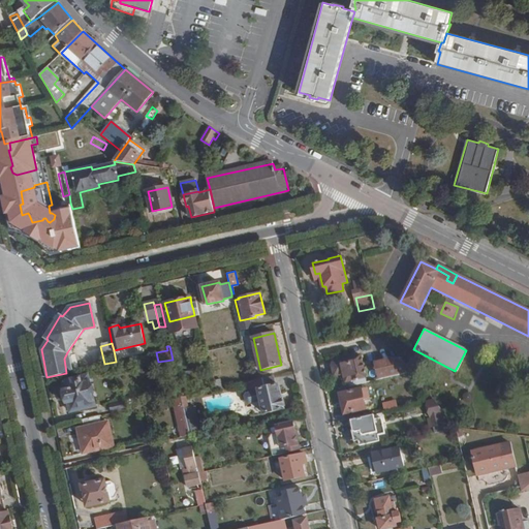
[(361,355),(350,359),(350,363),(338,365),(334,367),(336,375),(344,373),(346,381),(366,377),(361,355)]
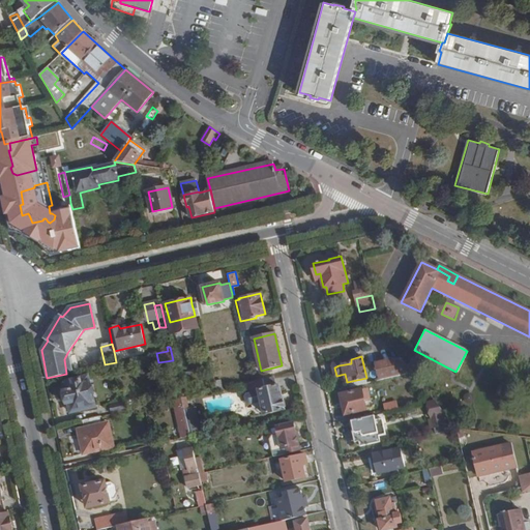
[(69,358),(64,359),(66,374),(72,372),(69,358)]
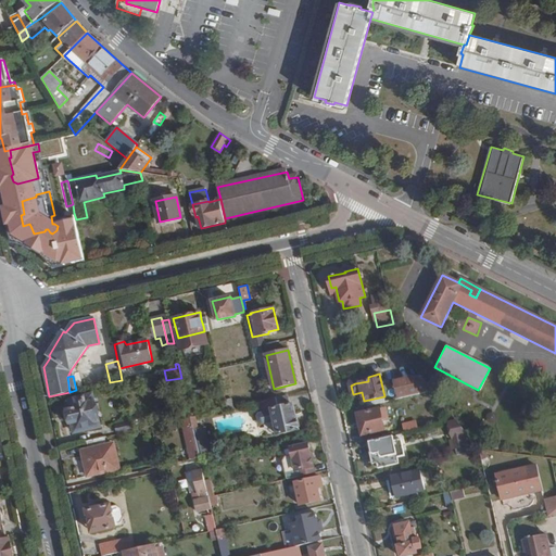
[(395,383),(399,399),(427,392),(433,391),(421,376),(395,383)]
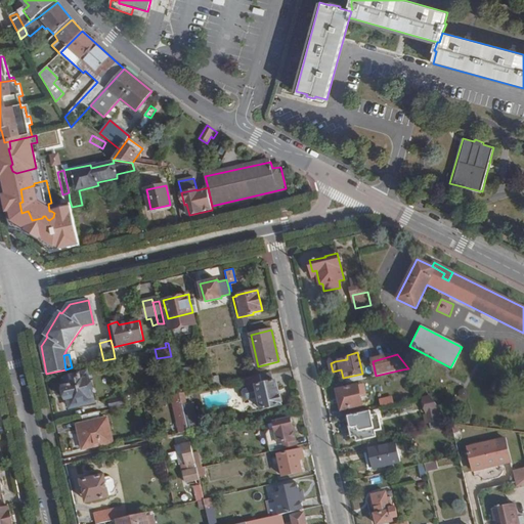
[(408,368),(402,369),(411,382),(417,379),(408,368)]
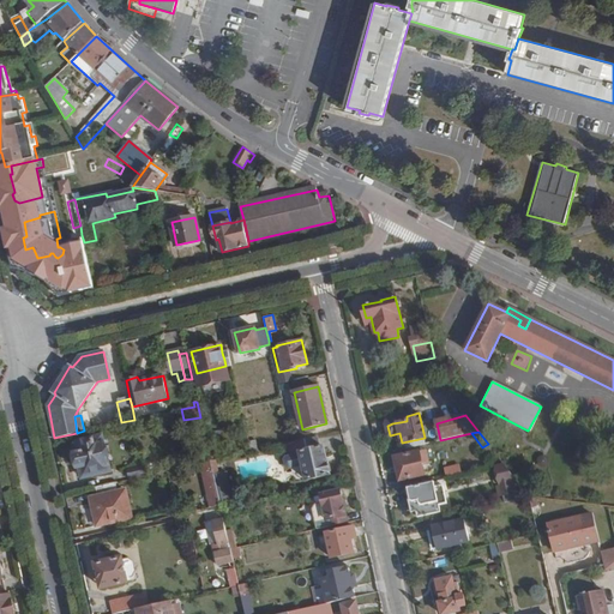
[(114,470),(106,435),(80,441),(76,446),(77,452),(74,452),(74,457),(72,459),(73,465),(77,464),(78,468),(80,468),(83,477),(114,470)]
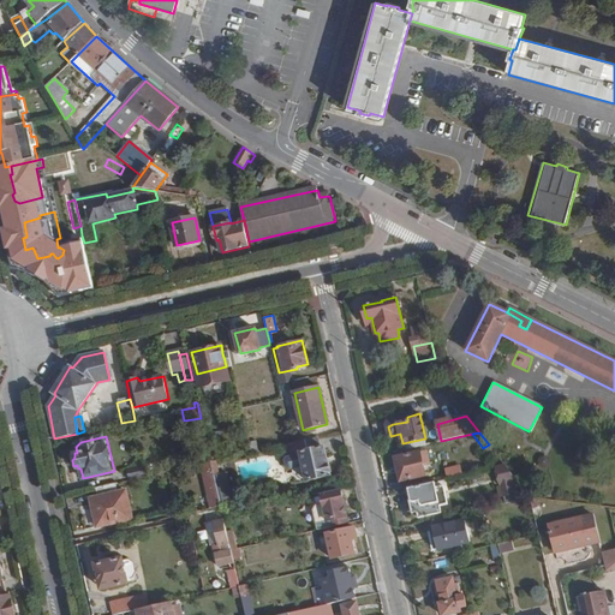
[(320,449),(317,437),(292,442),(286,445),(288,455),(302,453),(308,481),(330,476),(324,448),(320,449)]
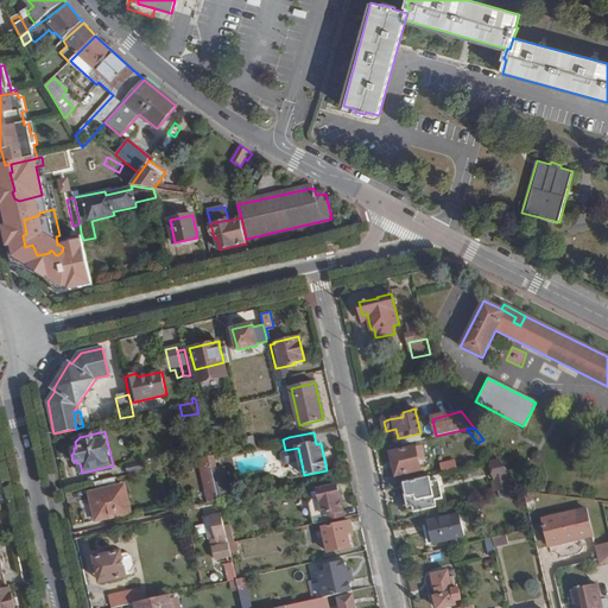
[(426,458),(423,445),(391,453),(396,475),(420,469),(419,460),(426,458)]
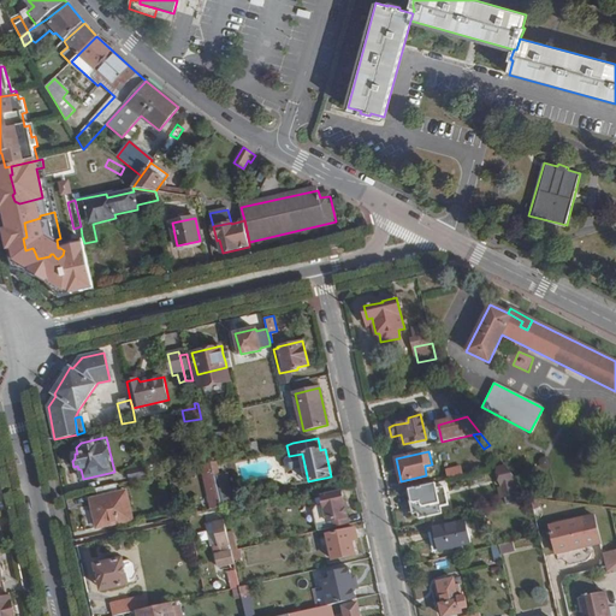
[(150,474),(148,465),(132,468),(134,478),(150,474)]
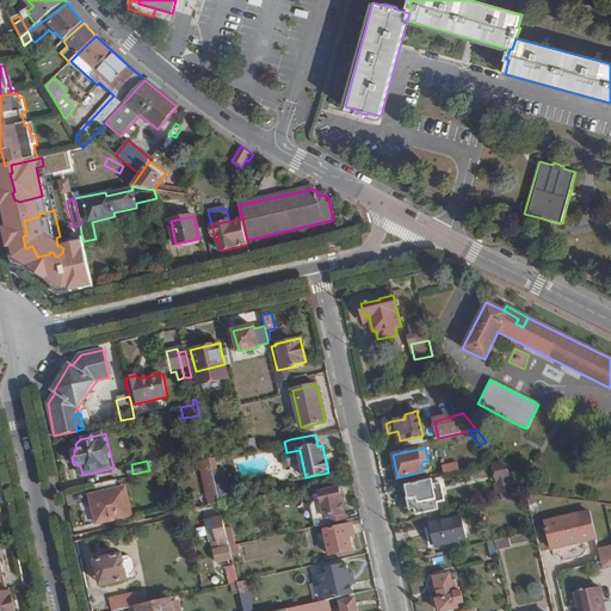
[(442,467),(444,475),(462,471),(460,462),(442,467)]
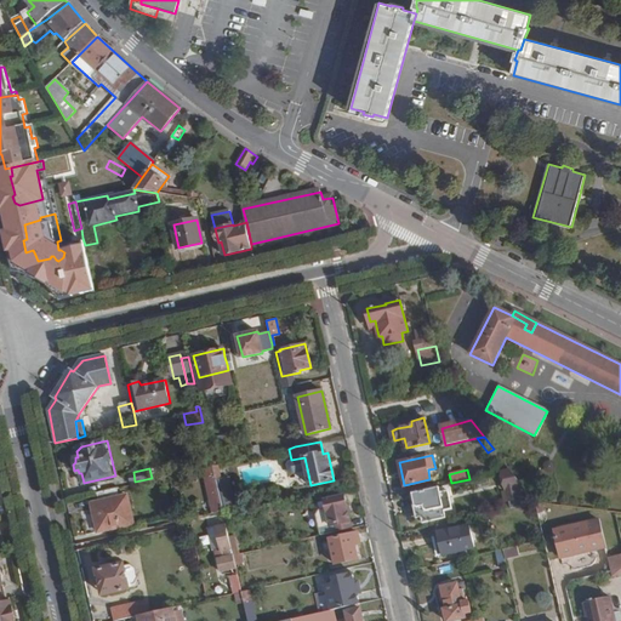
[(217,480),(223,508),(235,506),(229,477),(222,479),(217,480)]
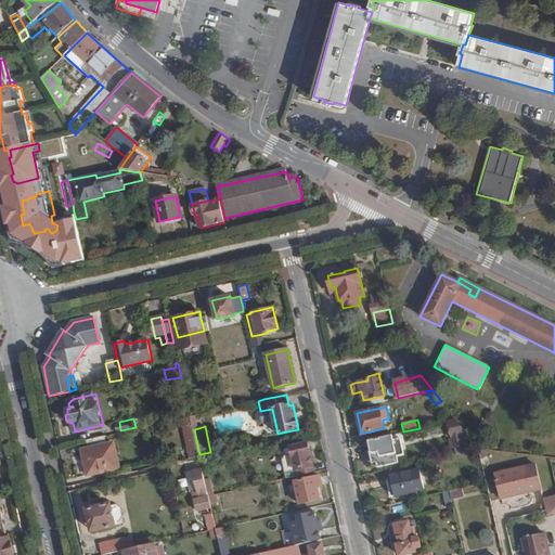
[(450,449),(464,447),(461,426),(447,428),(450,449)]
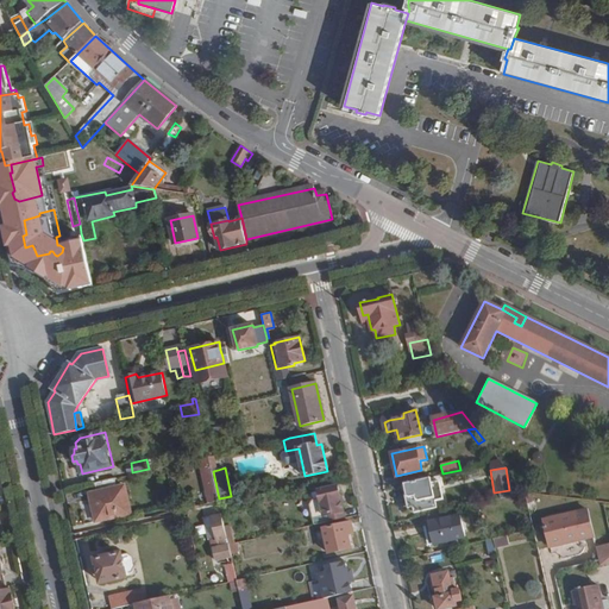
[(115,478),(95,484),(98,491),(90,494),(98,521),(131,513),(125,485),(117,488),(115,478)]
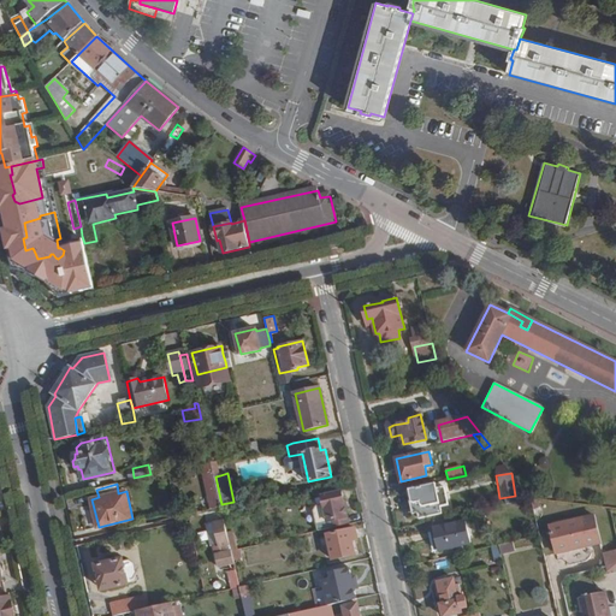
[(436,484),(414,489),(418,508),(420,517),(443,513),(440,503),(437,489),(436,484)]
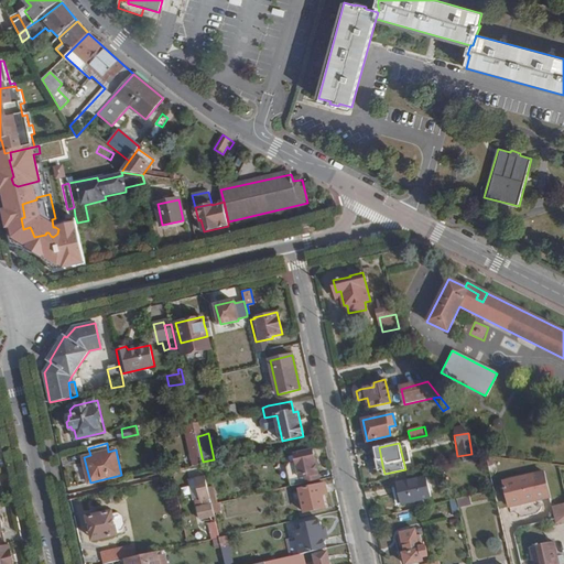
[(382,465),(379,447),(373,448),(378,466),(382,465)]
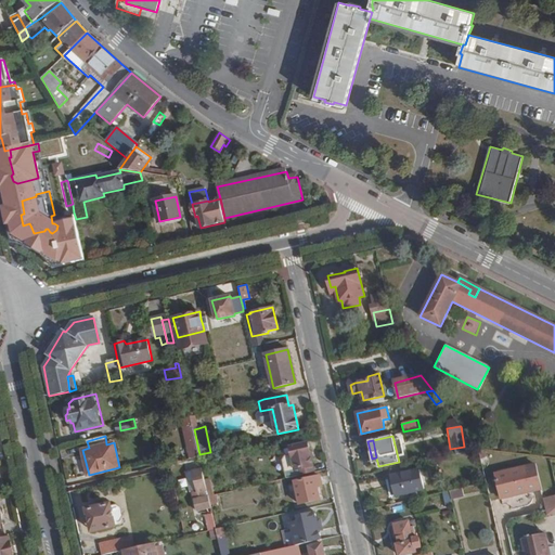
[(308,473),(314,472),(307,442),(289,446),(297,476),(308,473)]
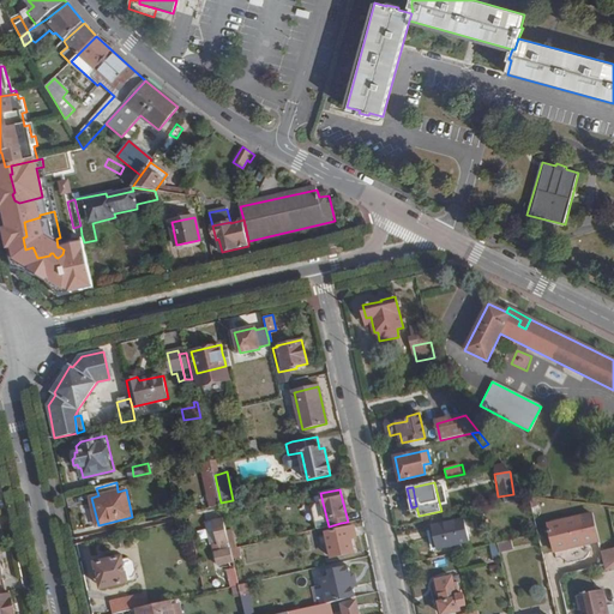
[(591,513),(547,523),(554,551),(597,540),(591,513)]
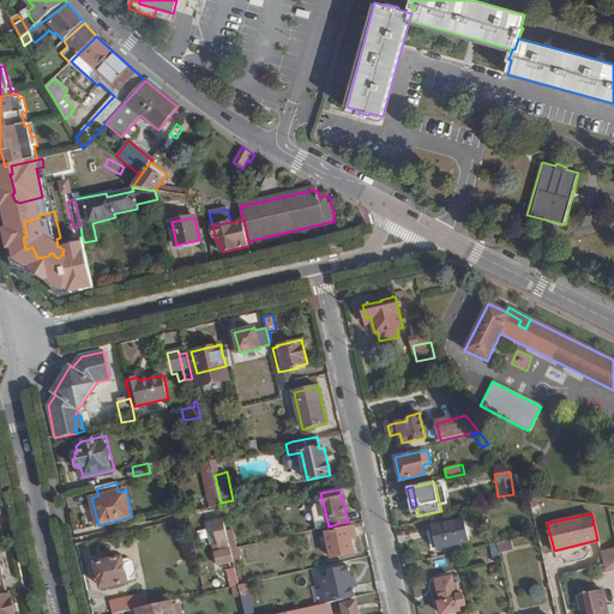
[(232,549),(224,518),(215,521),(221,547),(215,549),(218,565),(234,561),(233,558),(232,549)]
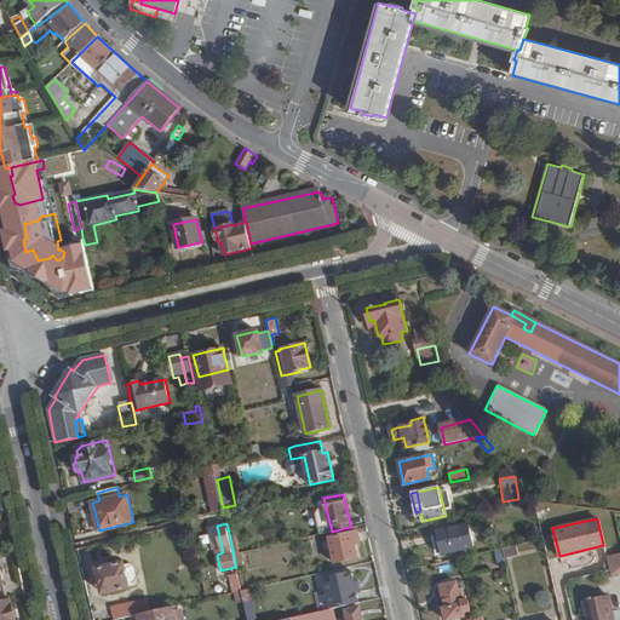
[(474,546),(469,526),(436,532),(441,554),(474,546)]
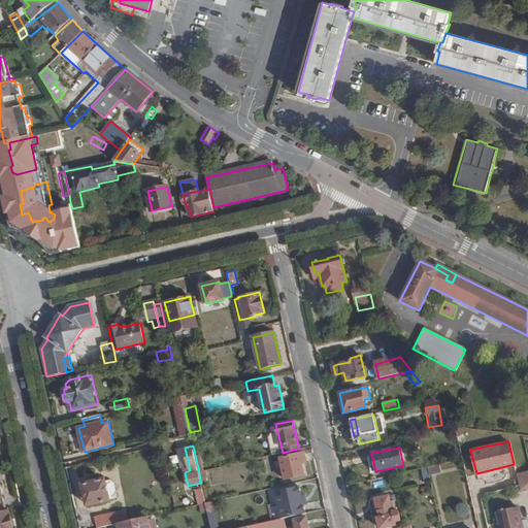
[(294,455),(293,450),(283,453),(284,457),(281,458),(281,459),(282,466),(285,480),(304,474),(301,462),(306,461),(304,453),(294,455)]
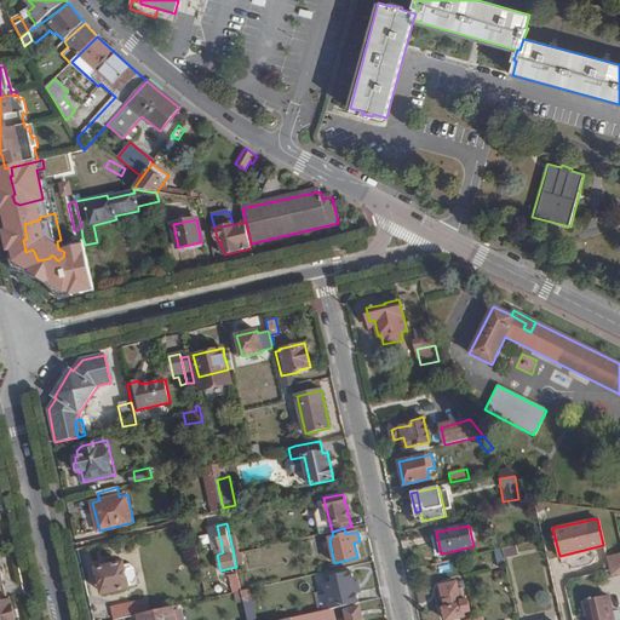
[(521,545),(503,549),(504,558),(522,554),(521,545)]
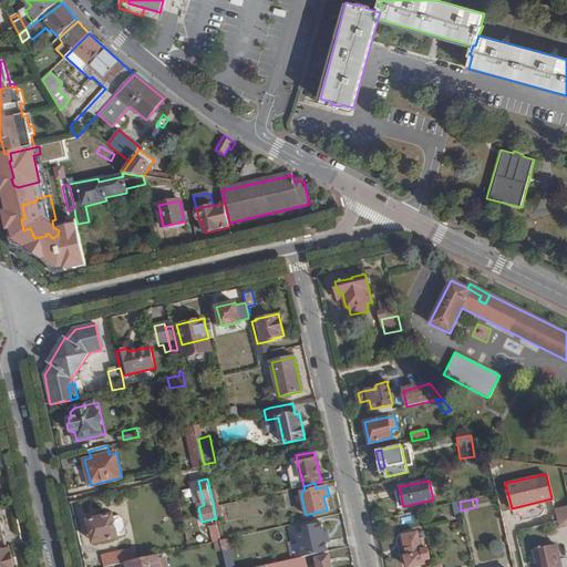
[(223,505),(214,507),(215,515),(224,513),(223,505)]
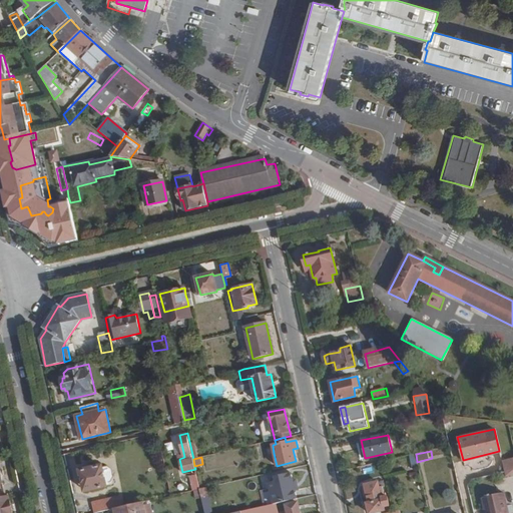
[(512,458),(502,461),(505,472),(506,477),(512,475),(512,458)]
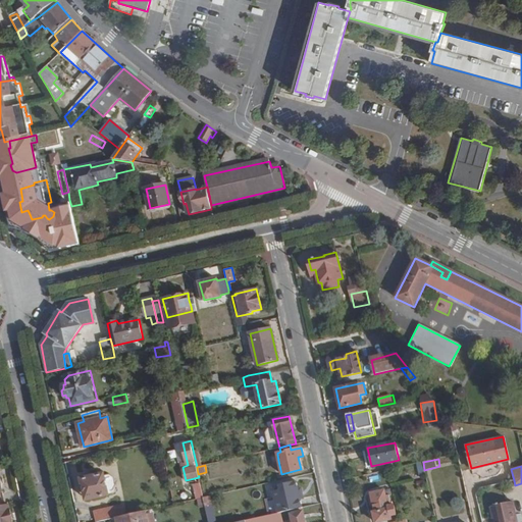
[(108,496),(103,474),(83,479),(87,500),(108,496)]
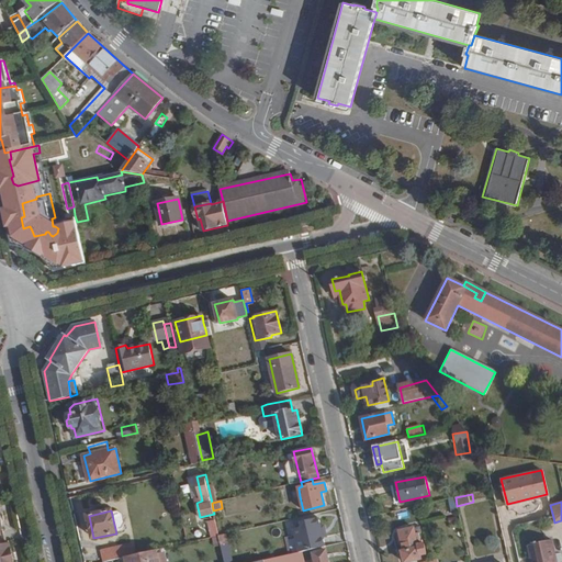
[(210,521),(213,537),(220,536),(215,517),(210,518),(211,521),(210,521)]
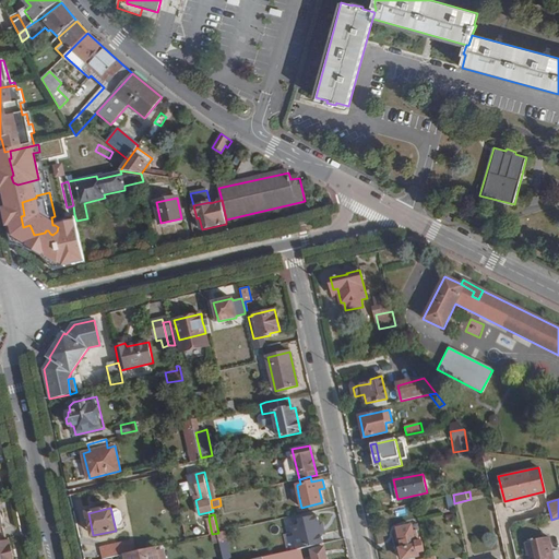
[(319,544),(324,544),(317,515),(300,519),(306,547),(308,547),(312,546),(319,544)]
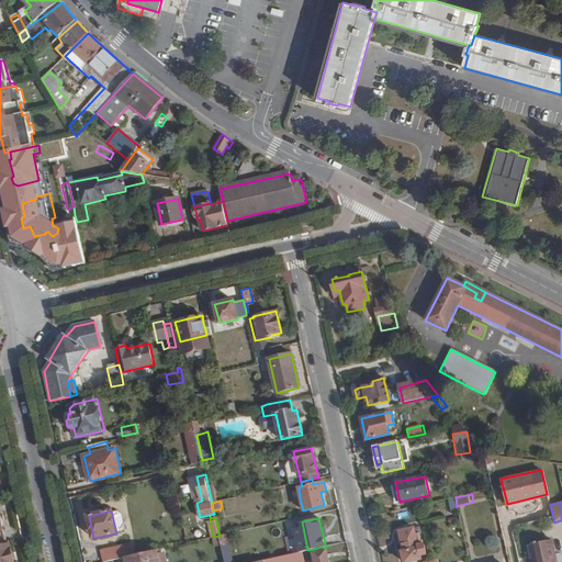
[(400,531),(401,535),(403,543),(404,551),(402,552),(404,561),(420,559),(420,555),(426,553),(424,544),(418,546),(417,542),(420,541),(418,535),(422,532),(420,527),(400,531)]
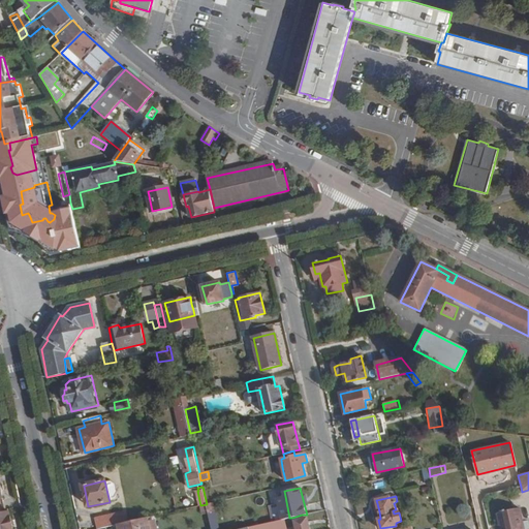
[(522,528),(517,509),(497,514),(501,528),(522,528)]
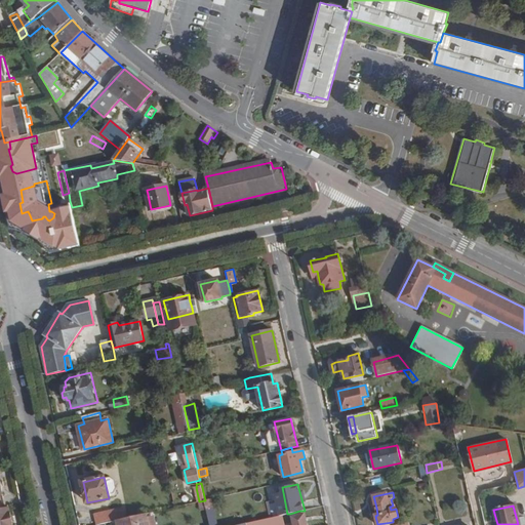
[(0,524),(12,524),(9,508),(0,510),(0,524)]
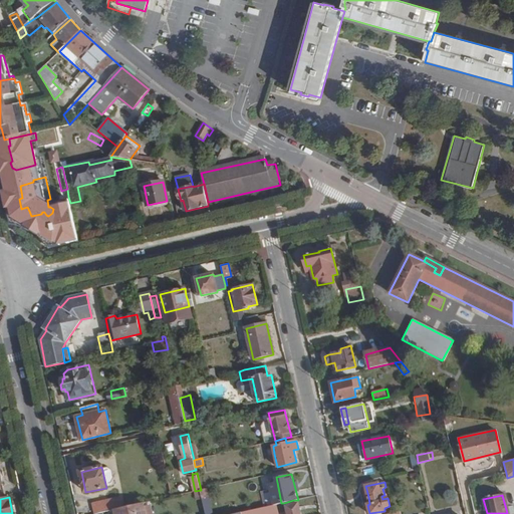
[(93,504),(95,513),(108,510),(122,507),(119,499),(93,504)]
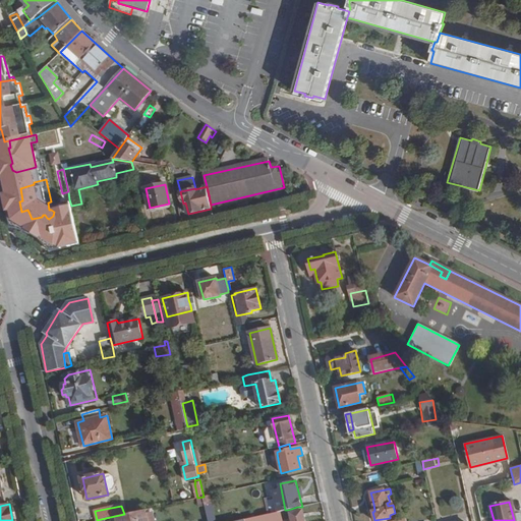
[(298,511),(297,507),(291,509),(292,513),(291,513),(292,520),(304,520),(302,510),(298,511)]
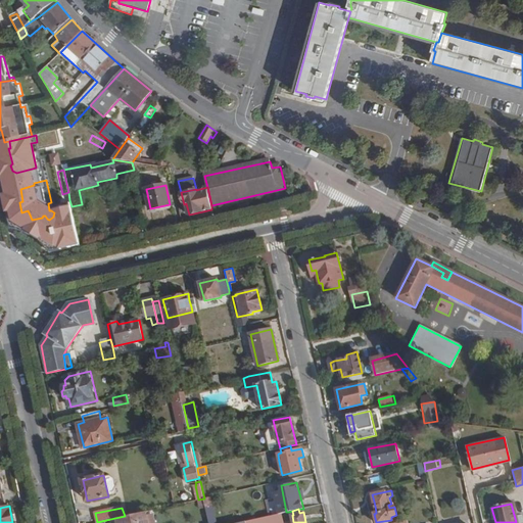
[(145,522),(143,512),(125,516),(110,519),(110,522),(145,522)]
